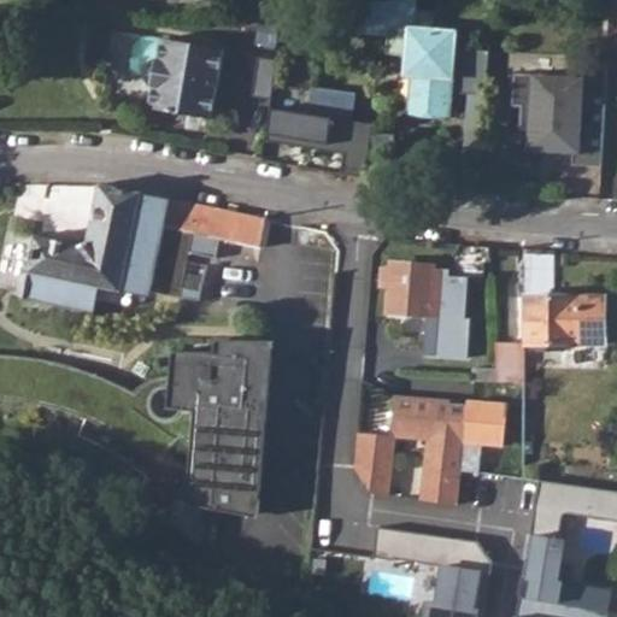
[(470,93),(483,95),(488,95),(493,51),(458,47),(458,42),(447,41),(450,30),(440,29),(442,11),(421,7),(421,3),(397,4),(395,9),(369,5),(366,27),(393,30),(391,51),(412,53),(410,71),(417,71),(412,107),(450,112),(452,92),(470,93)]
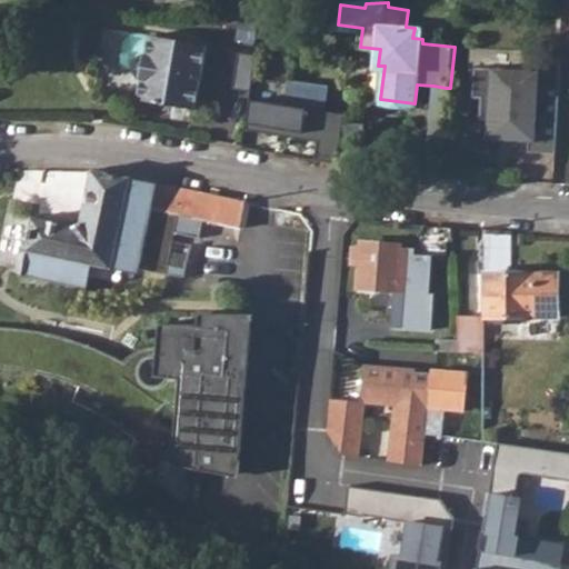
[(196,110),(207,46),(149,36),(146,55),(137,61),(135,70),(141,80),(138,99),(196,110)]
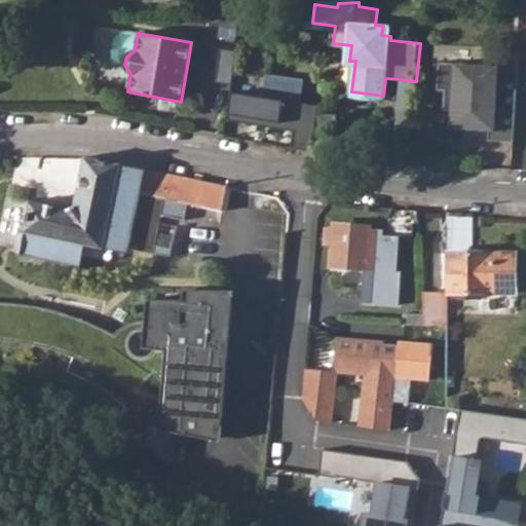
[(513,144),(518,59),(497,58),(497,68),(439,65),(438,91),(445,92),(444,111),(452,111),(450,129),(489,132),(488,142),(513,144)]
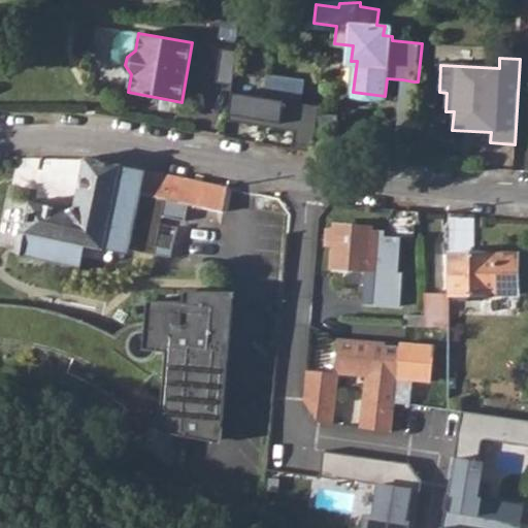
[(311,120),(314,105),(278,100),(272,137),(294,140),(298,118),(311,120)]
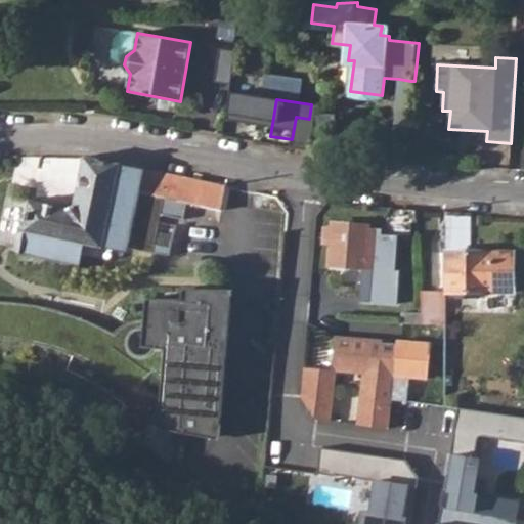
[(292,141),(305,143),(309,119),(296,117),(292,139),(292,141)]
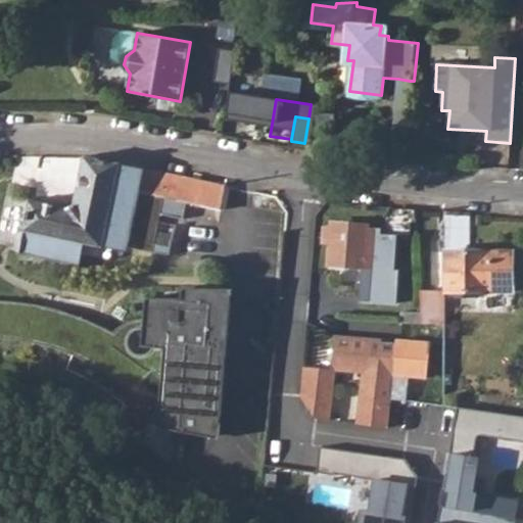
[(221,210),(226,186),(86,156),(77,201),(74,201),(67,204),(66,208),(32,201),(20,254),(80,266),(85,244),(103,248),(104,242),(152,252),(161,214),(175,217),(173,223),(185,226),(187,219),(183,218),(187,202),(221,210)]
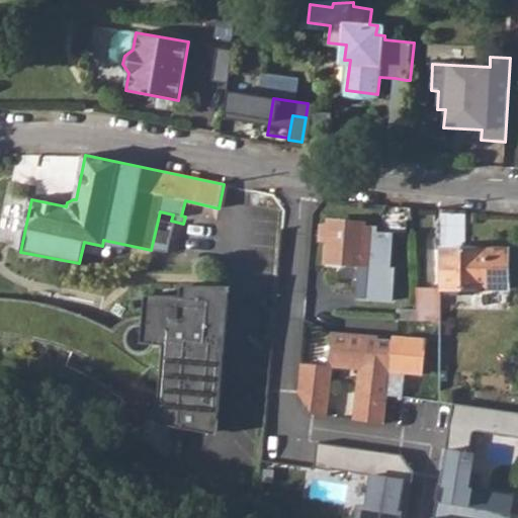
[(382,232),(377,231),(377,226),(329,222),(326,262),(359,264),(356,296),(393,299),(396,267),(391,266),(394,233),(406,234),(408,206),(384,205),(382,232)]
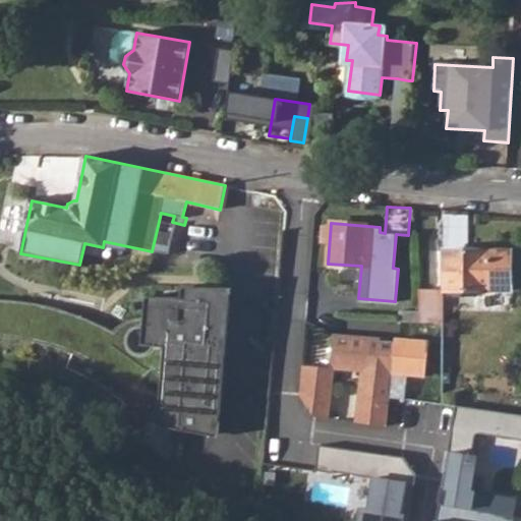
[(444,290),(512,290),(512,250),(468,250),(468,213),(444,211),(444,238),(438,238),(438,249),(429,249),(428,287),(444,287),(444,290)]
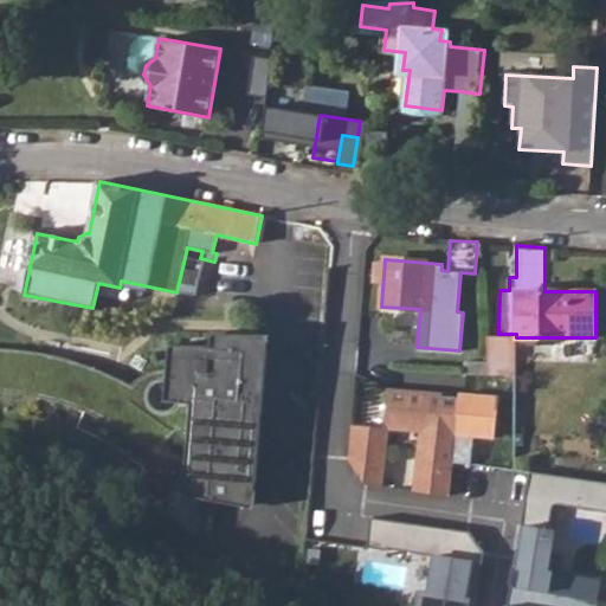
[(246,333),(205,329),(204,341),(160,339),(159,369),(156,397),(185,399),(182,419),(176,492),(246,504),(263,334),(246,333)]
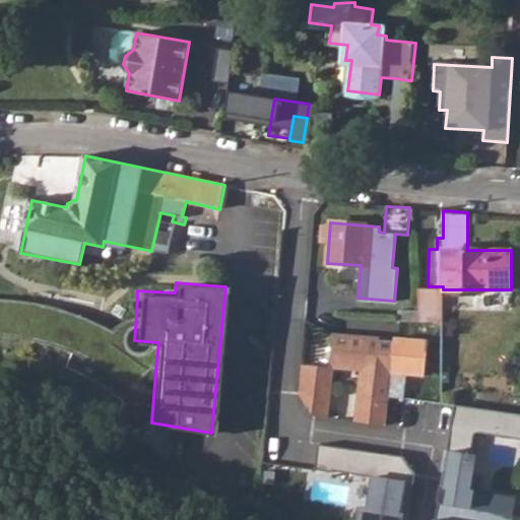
[(419,323),(439,322),(437,288),(417,289),(419,312),(419,323)]
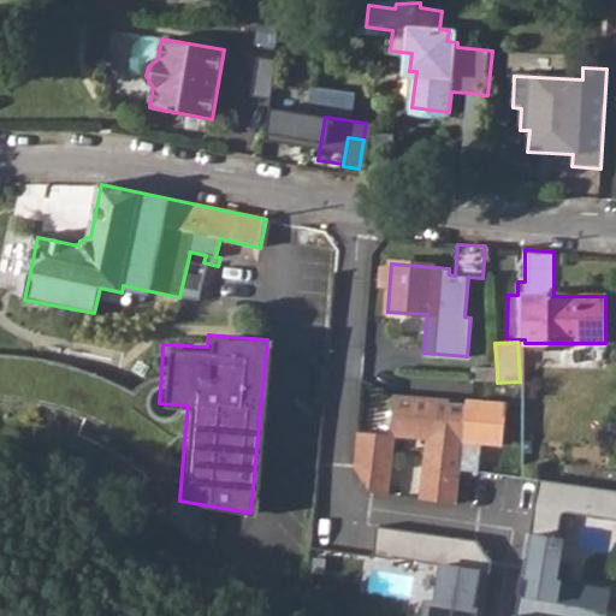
[(472,380),(497,383),(497,369),(473,368),(472,380)]
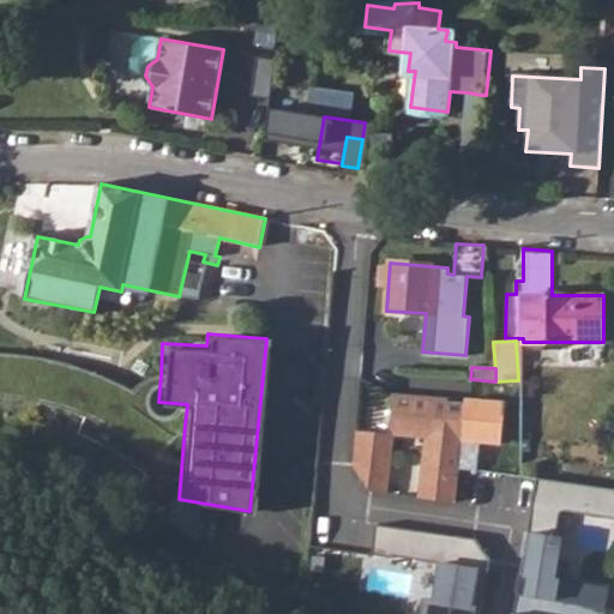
[(456,501),(459,467),(462,439),(465,402),(450,401),(450,398),(393,392),(390,433),(359,429),(355,469),(369,489),(387,492),(393,433),(434,438),(433,449),(425,447),(420,498),(456,501)]
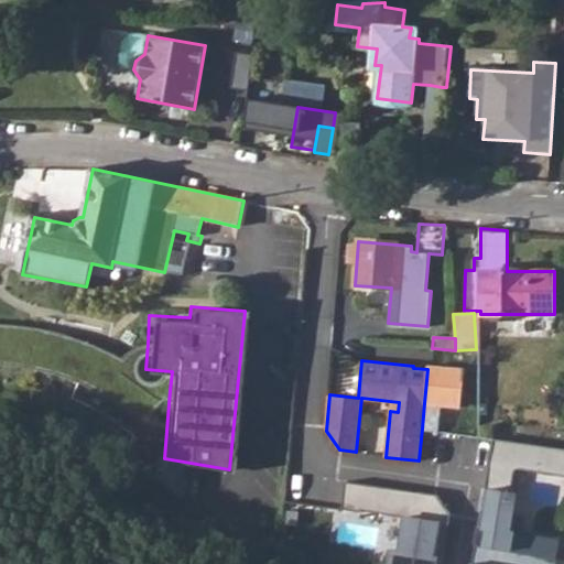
[(458,407),(462,370),(427,367),(427,369),(424,403),(438,404),(458,407)]
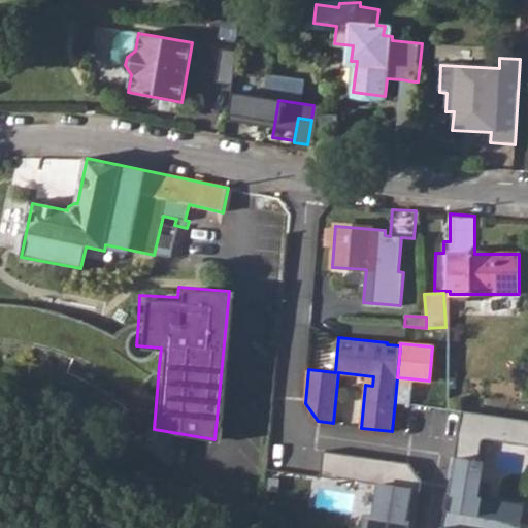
[(395,401),(407,402),(410,378),(397,377),(395,401)]
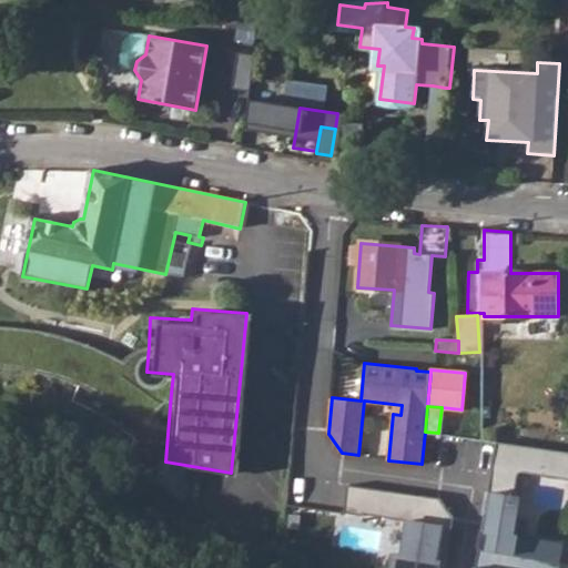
[(567,478),(567,452),(494,443),(488,489),(514,493),(517,470),(567,478)]
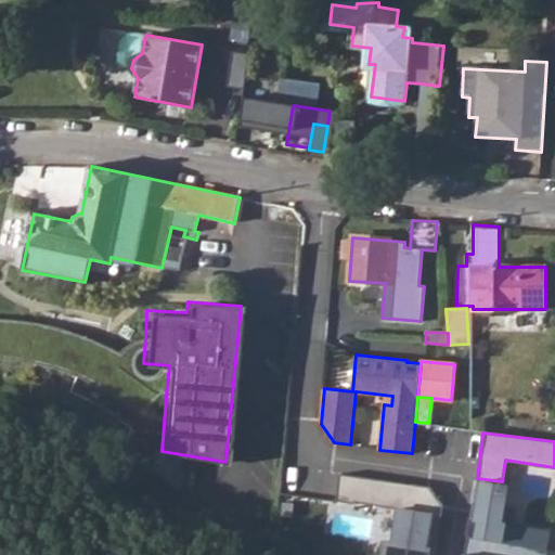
[(425,486),(339,474),(336,498),(392,506),(430,513),(439,514),(440,502),(425,486)]
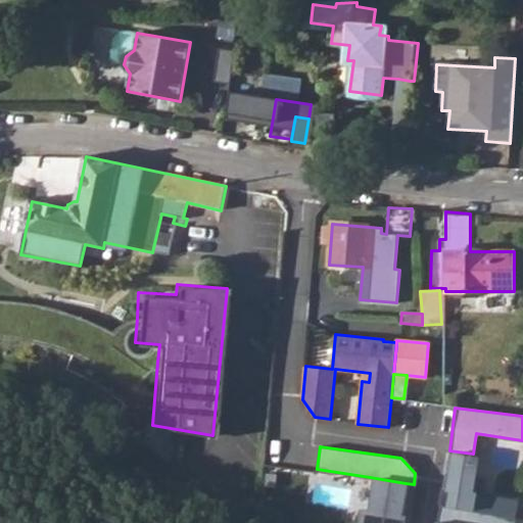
[(470,492),(475,455),(473,454),(449,450),(441,506),(472,511),(475,492),(470,492)]
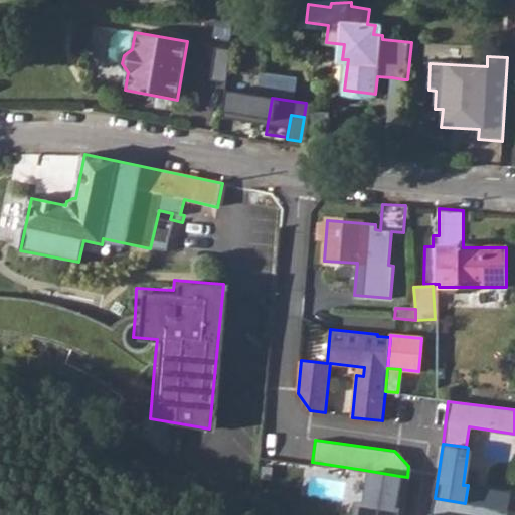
[(396,514),(398,508),(393,507),(399,476),(364,470),(360,500),(352,498),(349,514),(396,514)]
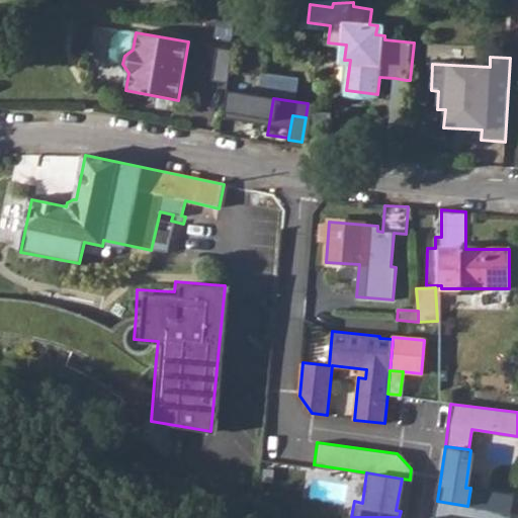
[(433,517),(510,517),(511,514),(467,506),(437,501),(433,517)]
